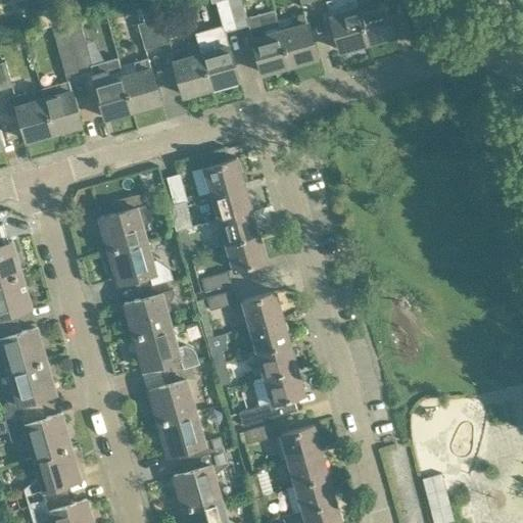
[(34,9),(39,28),(63,20),(56,0),(28,0),(31,10),(34,9)]
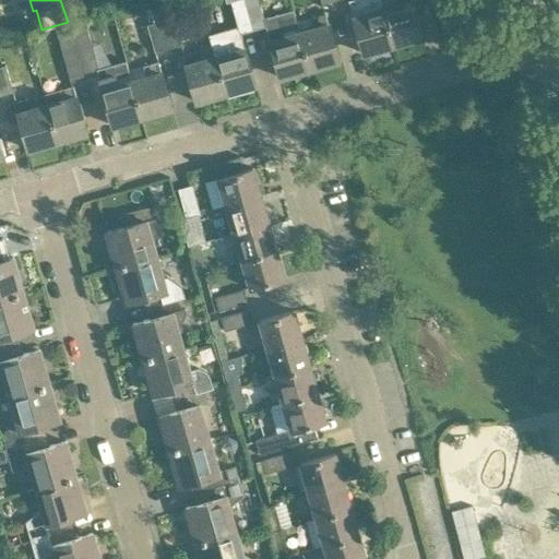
[(67,0),(64,4),(79,14),(86,4),(80,0),(67,0)]
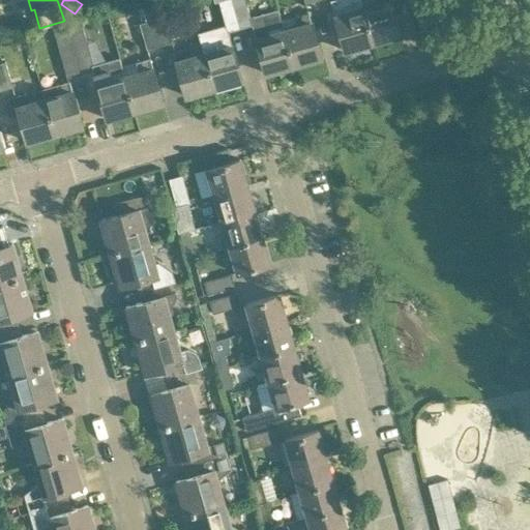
[(225,25),(197,33),(200,43),(213,87),(240,80),(241,81),(242,81),(228,32),(239,29),(230,0),(219,0),(217,1),(225,25)]
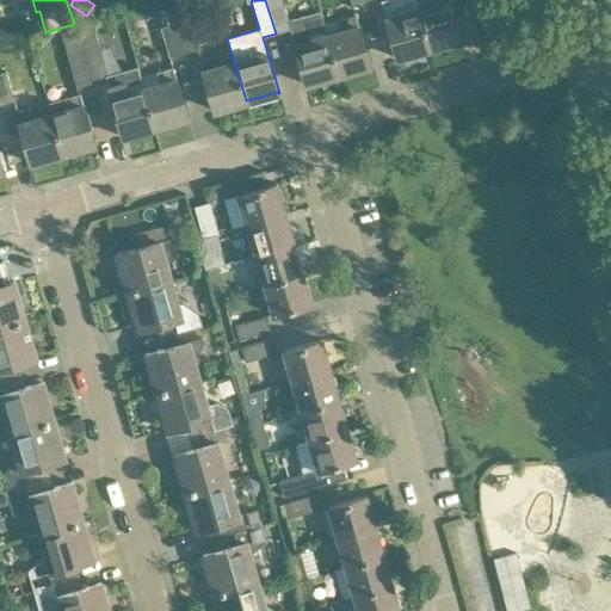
[(282,0),(265,0),(276,34),(289,29),(306,85),(308,85),(307,84),(338,75),(326,35),(319,11),(288,20),(282,0)]
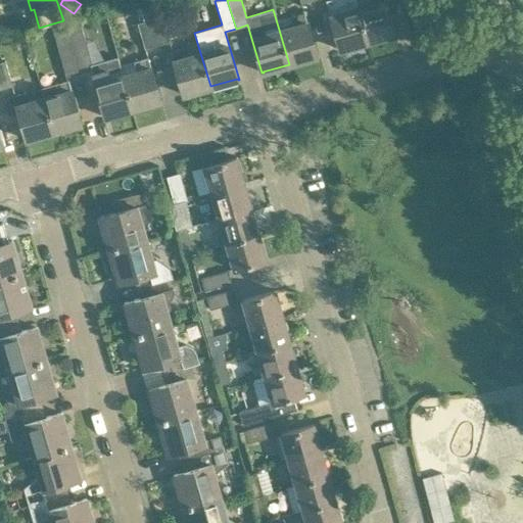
[(354,0),(328,0),(326,1),(340,50),(341,50),(341,49),(367,42),(357,7),(354,0)]
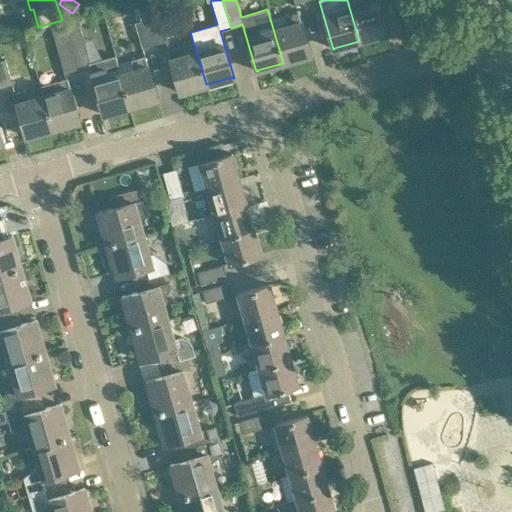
[(361,0),(363,3),(349,7),(359,41),(386,33),(386,34),(387,34),(377,0),(361,0)]
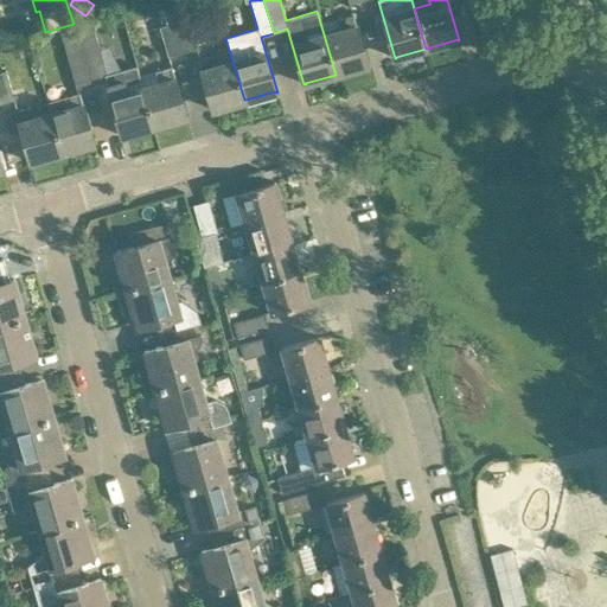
[(340,30),(324,34),(336,75),(366,65),(366,66),(368,66),(353,14),(338,19),(340,30)]
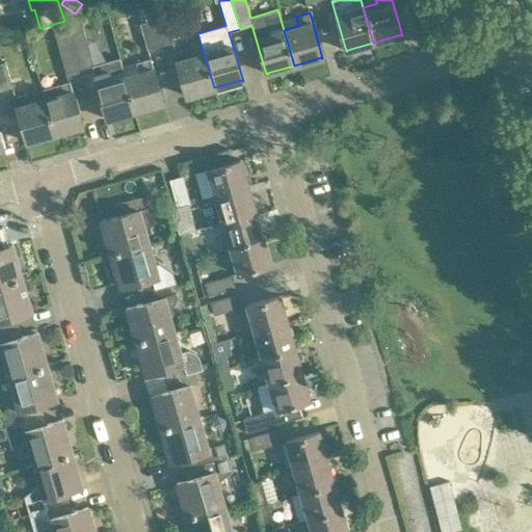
[(173,42),(165,16),(152,20),(159,46),(173,42)]
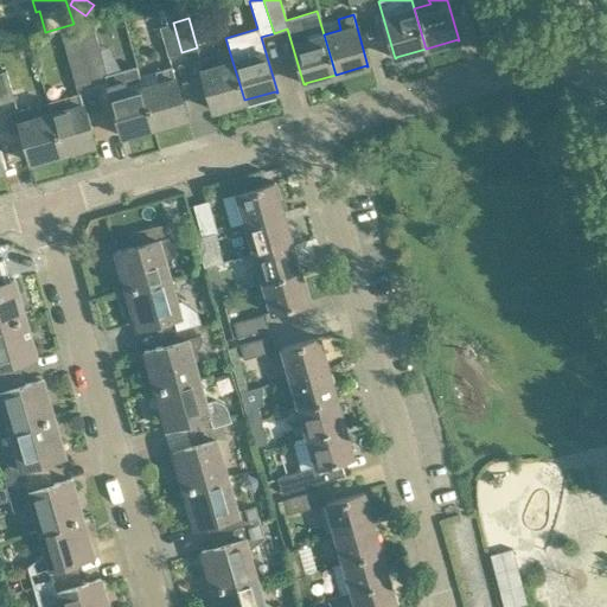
[(173,23),(159,26),(167,56),(181,52),(173,23)]
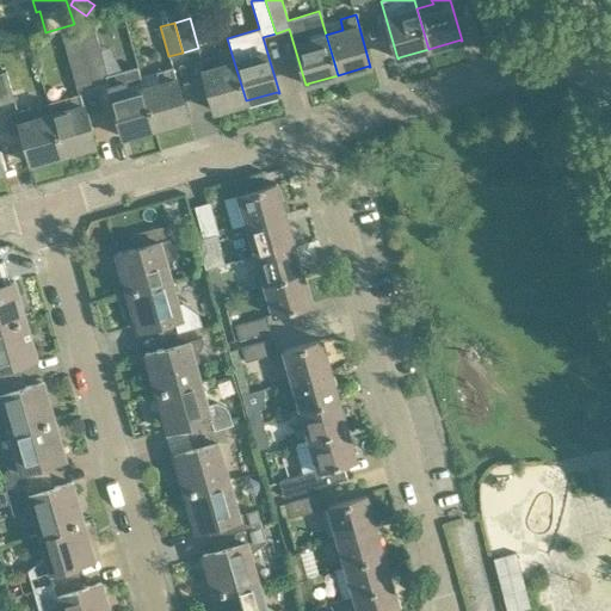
[(78,90),(92,85),(82,49),(75,26),(61,30),(78,90)]
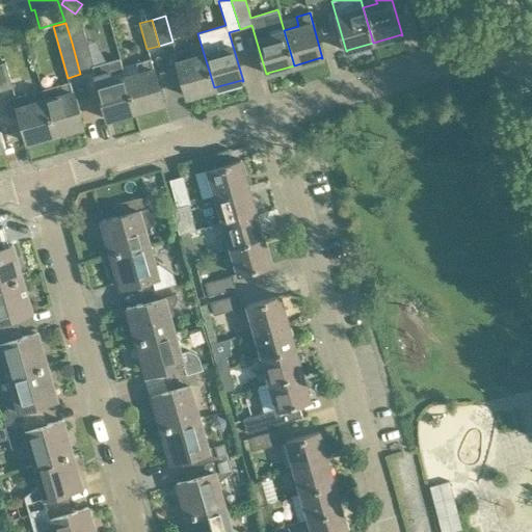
[(83,28),(69,32),(80,74),(92,71),(107,120),(108,120),(107,118),(134,110),(122,67),(120,57),(105,61),(92,64),(83,28)]
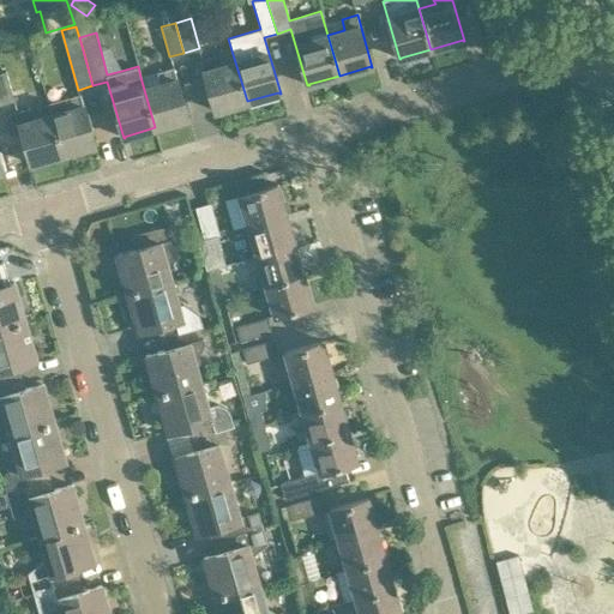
[(200,59),(209,89),(216,112),(217,112),(216,110),(247,101),(232,50),(200,59)]
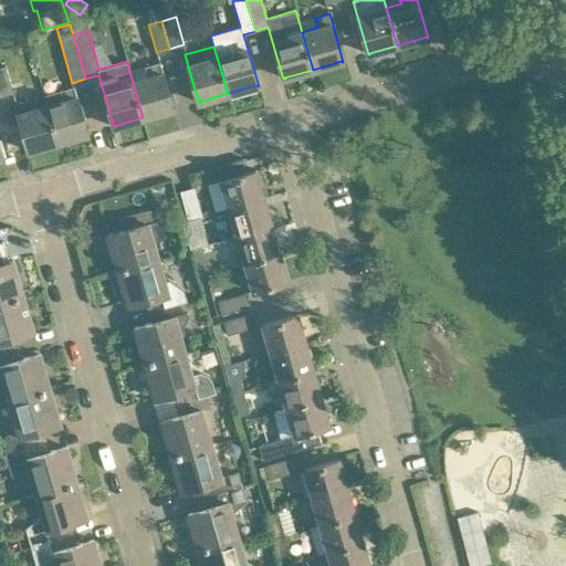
[(159,62),(129,71),(143,117),(171,109),(173,111),(174,111),(159,62)]
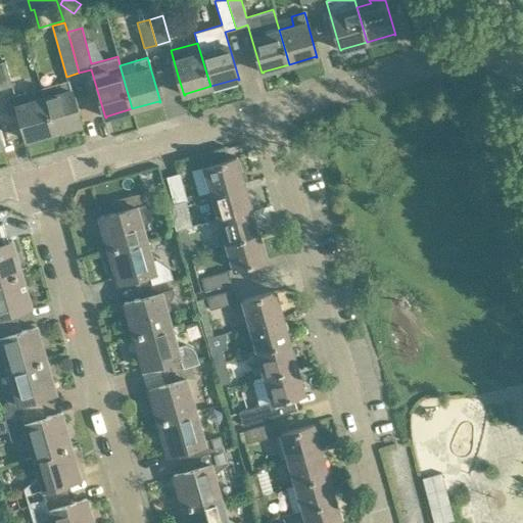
[(4,60),(0,61),(0,89),(11,86),(4,60)]
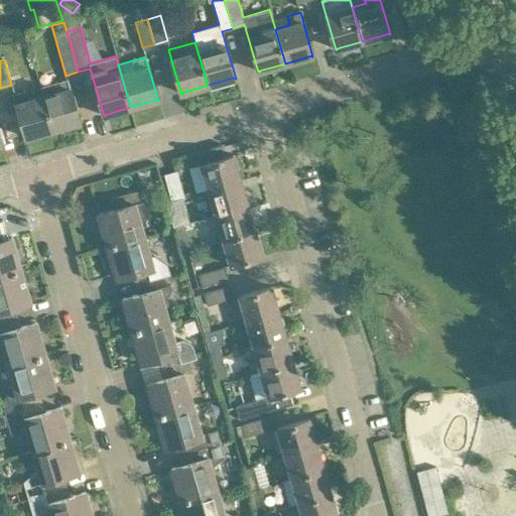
[(39,87),(42,96),(51,130),(79,122),(79,123),(80,123),(68,79),(39,87)]
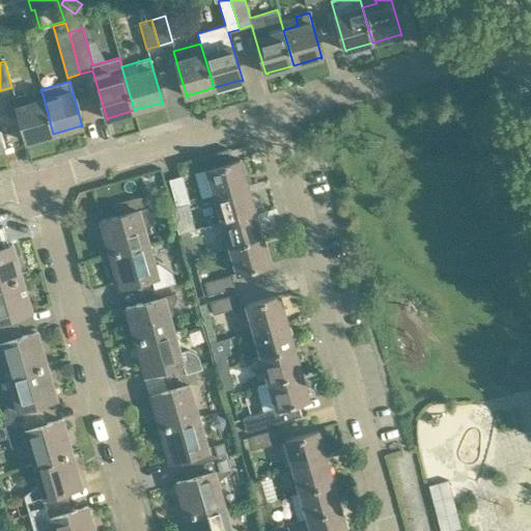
[(14,98),(21,122),(27,142),(28,142),(27,141),(53,134),(44,99),(29,103),(27,93),(14,98)]
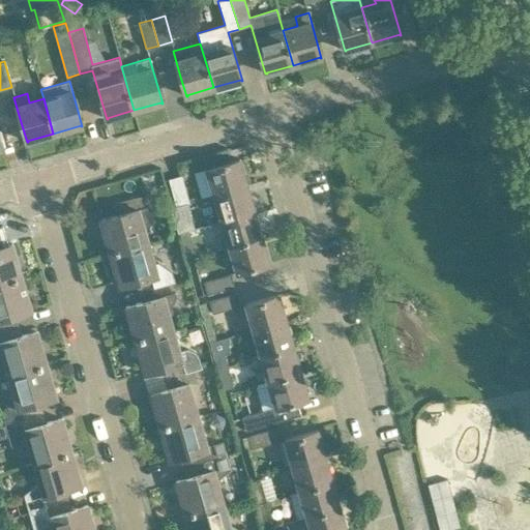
[(206,169),(214,195),(247,185),(240,159),(206,169)]
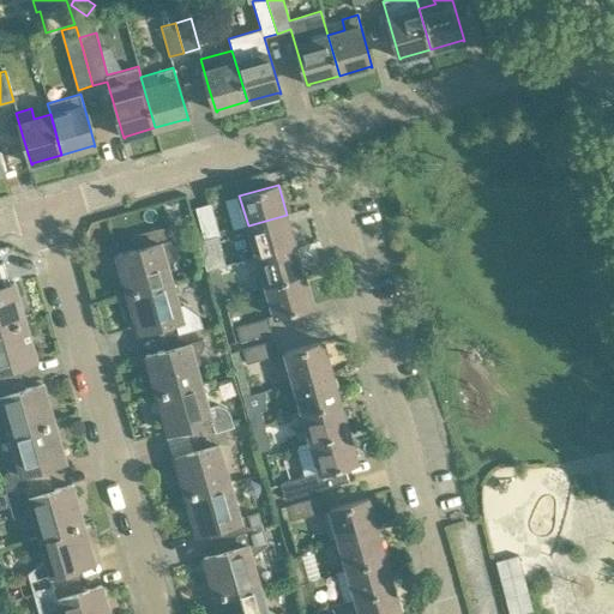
[(196,208),(203,232),(205,239),(220,234),(210,204),(196,208)]
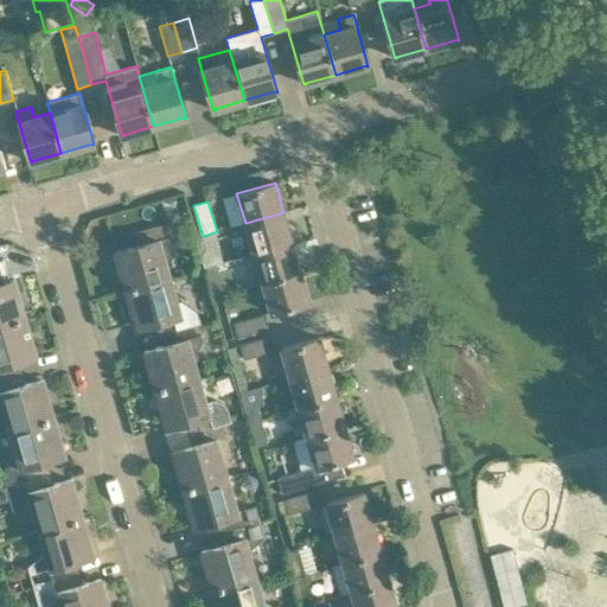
[(283,212),(246,223),(254,251),(292,241),(283,212)]
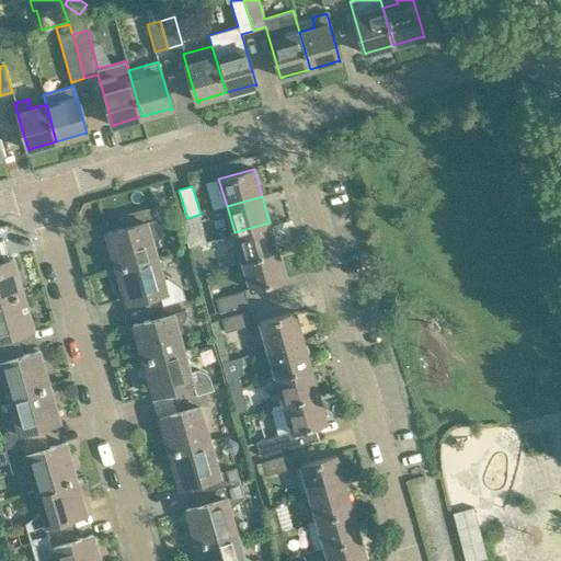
[(115,262),(116,267),(139,261),(156,256),(150,239),(163,236),(158,219),(155,220),(151,207),(121,216),(124,228),(106,232),(111,247),(119,244),(124,260),(115,262)]
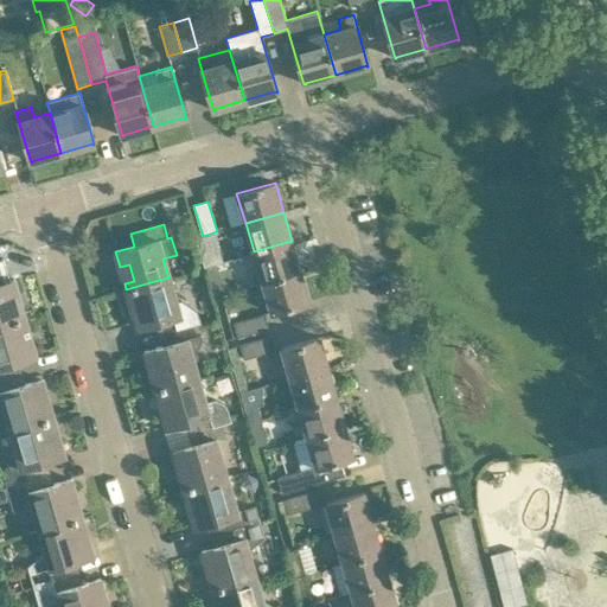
[(292,241),(254,251),(262,282),(300,272),(292,241)]
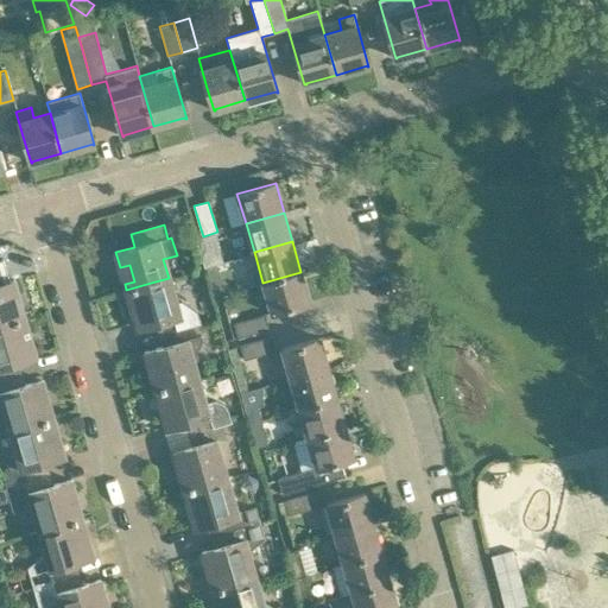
[(211,248),(198,252),(203,267),(216,264),(211,248)]
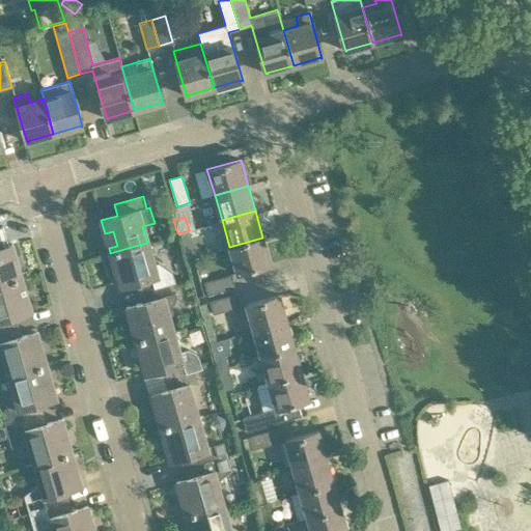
[(7,260),(16,257),(12,245),(8,246),(3,226),(0,226),(0,283),(22,277),(21,273),(12,275),(7,260)]
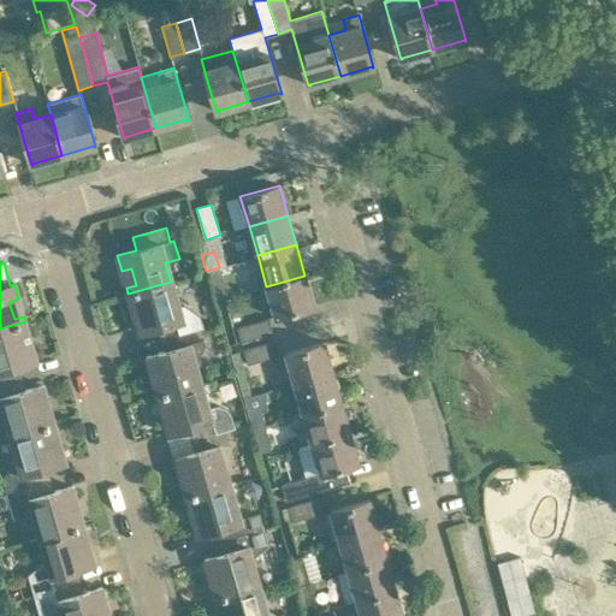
[(219,267),(206,271),(213,296),(226,292),(219,267)]
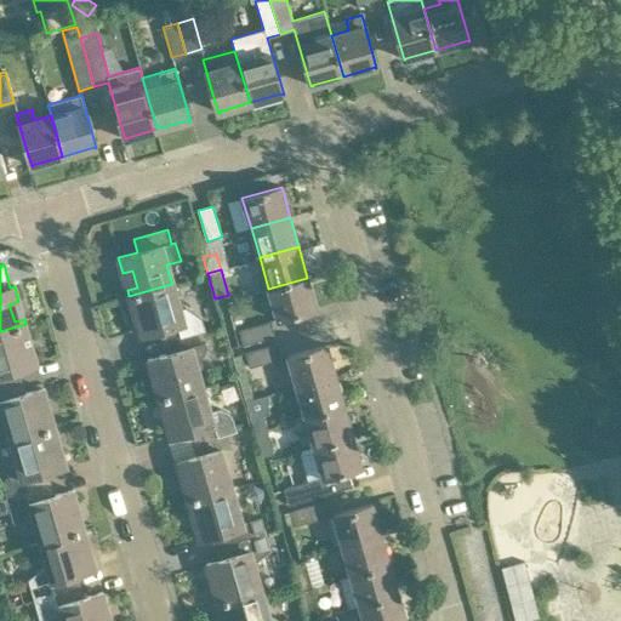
[(307,278),(268,289),(277,319),(317,308),(307,278)]
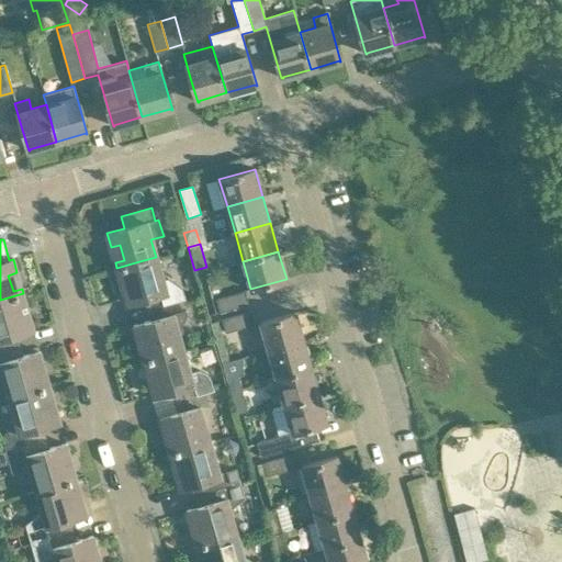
[(139,261),(116,268),(119,274),(127,272),(132,288),(123,290),(126,304),(144,299),(147,308),(184,299),(181,289),(167,279),(163,280),(156,257),(139,261)]
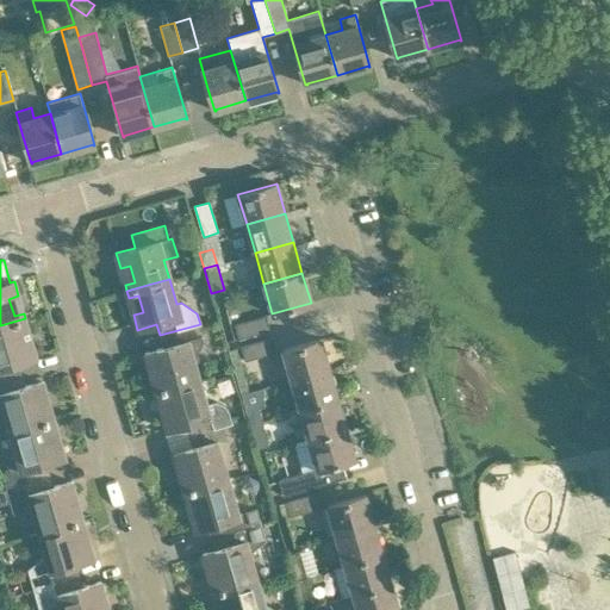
[(267,316),(236,324),(241,338),(271,329),(267,316)]
